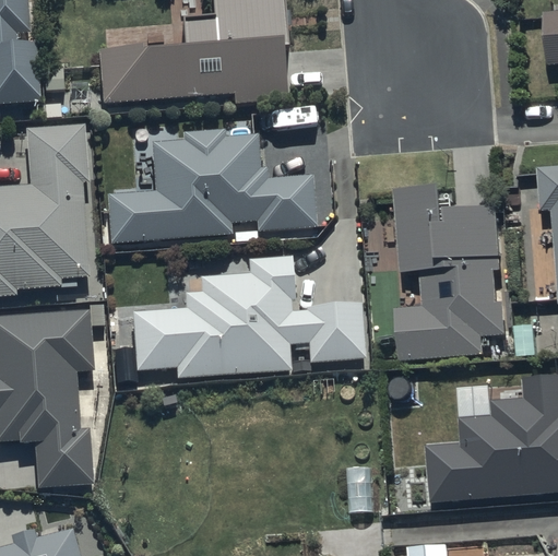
[(0,0),(0,103),(40,99),(36,42),(19,43),(18,35),(30,34),(27,0),(0,0)]
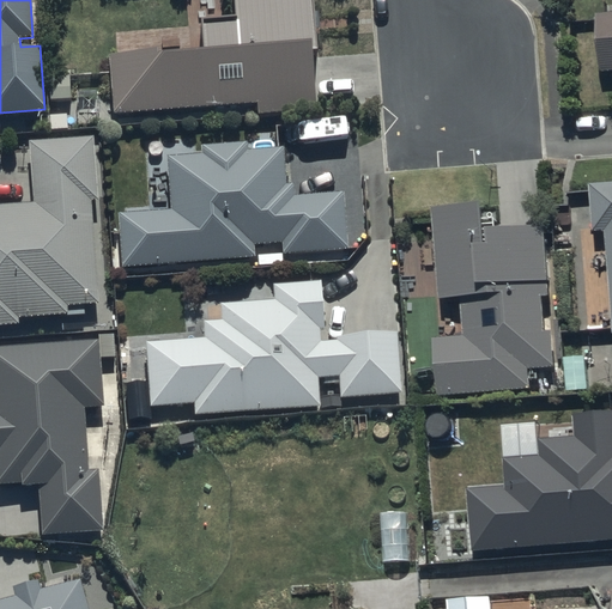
[(161,50),(109,54),(113,110),(256,101),(258,111),(314,108),(310,53),(316,52),(311,0),(236,0),(237,19),(204,22),(206,50),(161,53),(161,50)]
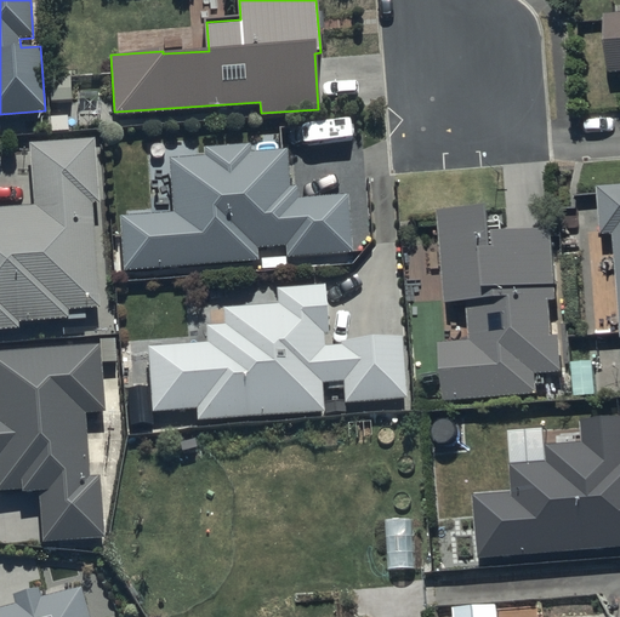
[(619,7),(604,9),(607,72),(619,70),(619,7)]
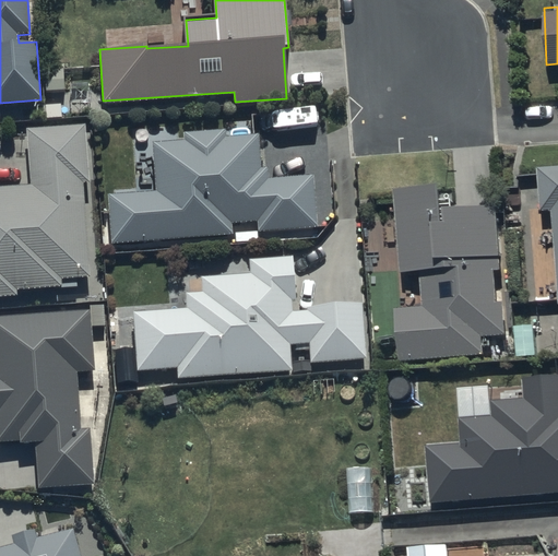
[(0,295),(18,294),(18,291),(79,286),(78,278),(91,276),(83,182),(91,181),(86,123),(27,128),(32,184),(0,186),(0,295)]
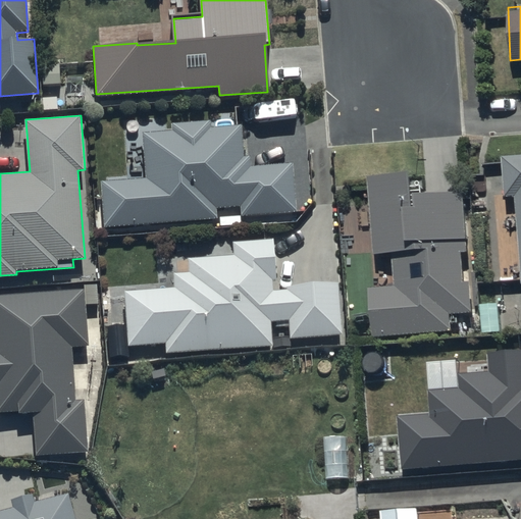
[(146,177),(101,180),(105,227),(217,218),(216,210),(240,208),(241,215),(295,211),(291,162),(252,165),(251,156),(244,157),(241,124),(208,126),(207,119),(170,122),(171,131),(142,133),(146,177)]
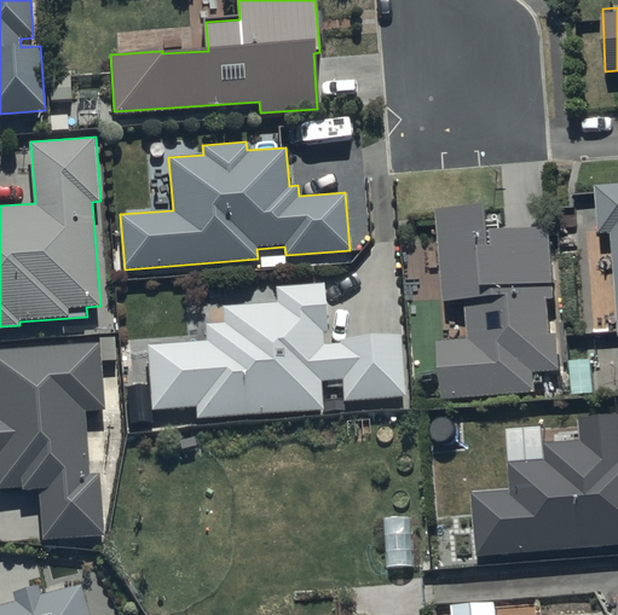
[(617,181),(596,184),(599,230),(611,230),(617,338),(617,181)]
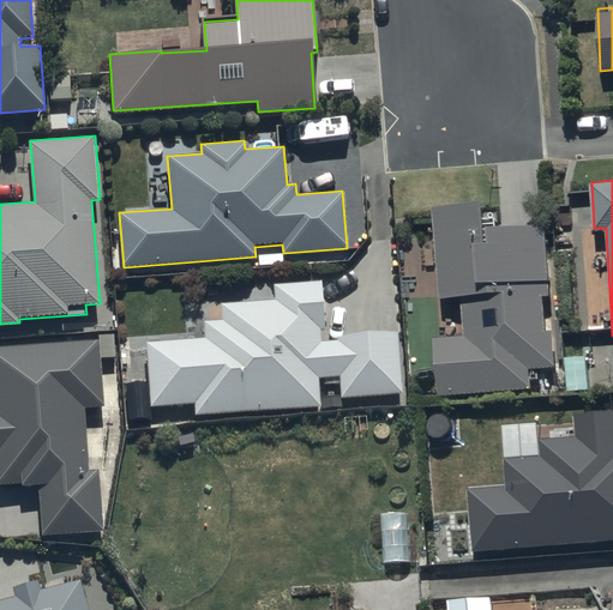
[(486,201),(437,205),(444,295),(461,294),(464,334),(437,336),(442,392),(534,385),(533,367),(558,364),(556,328),(548,328),(546,294),(554,293),(550,223),(488,227),(486,201)]
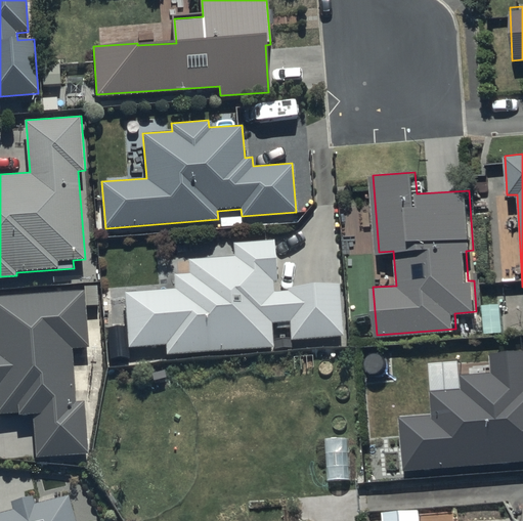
[(174,288),(126,291),(129,346),(167,343),(167,351),(272,345),(271,323),(288,322),(289,337),(342,334),(339,284),(288,287),(288,290),(274,291),(273,281),(276,281),(274,241),(232,243),(233,255),(187,258),(188,273),(173,274),(174,288)]
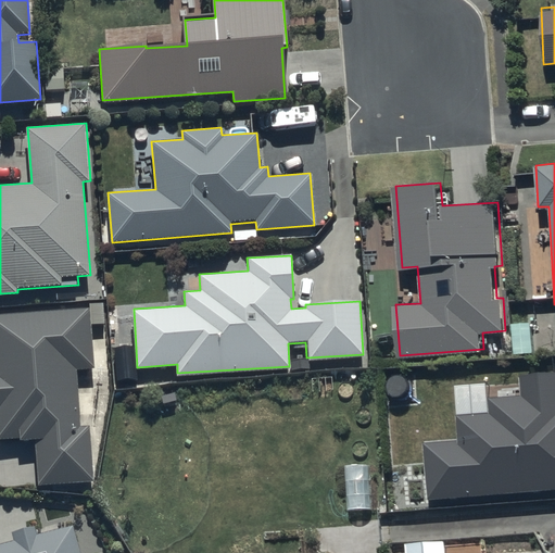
[(90,309),(0,314),(0,439),(21,438),(21,442),(35,441),(37,482),(93,478),(90,428),(83,428),(79,369),(95,368),(90,309)]
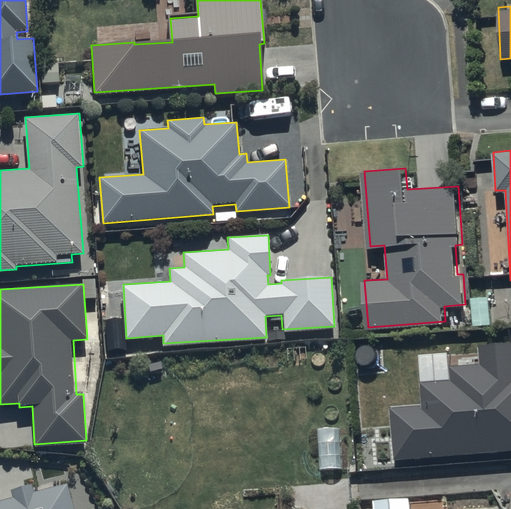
[(491,295),(473,297),(474,325),(492,323),(491,295)]
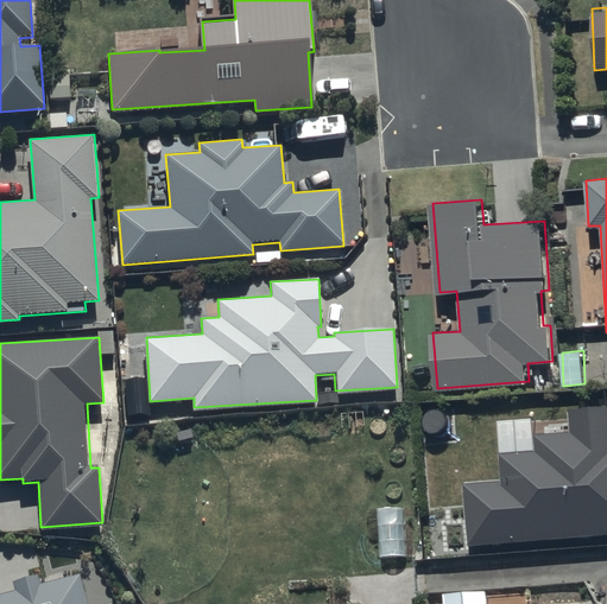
[(467,490),(470,552),(606,542),(606,414),(577,417),(579,439),(543,442),(544,457),(506,459),(507,488),(467,490)]
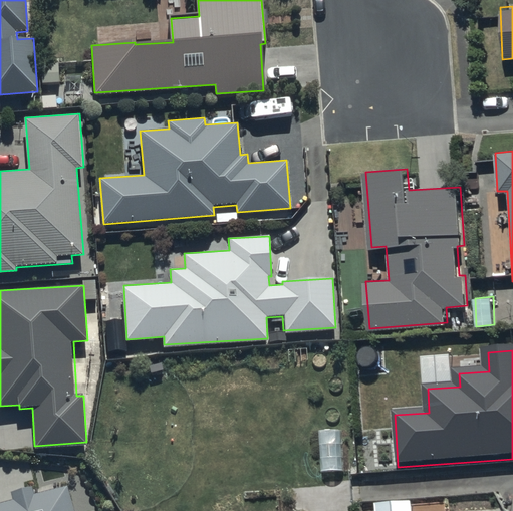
[(342,429),(320,430),(322,470),(344,469),(342,429)]
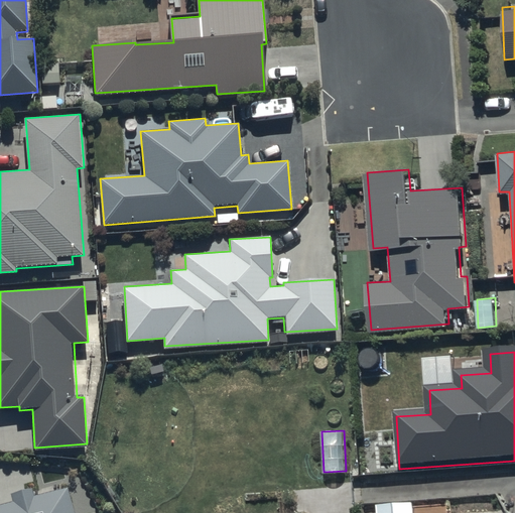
[(15,508),(0,511),(0,512),(75,512),(70,494),(37,502),(35,494),(13,499),(15,508)]
